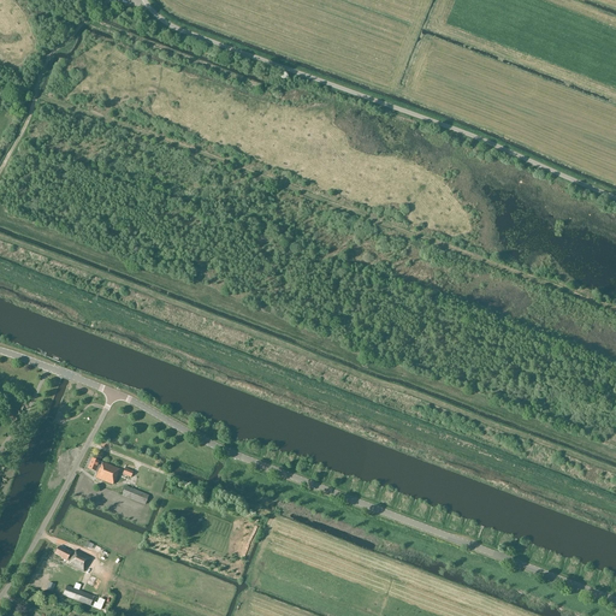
[(119,469),(102,462),(102,463),(99,462),(92,458),(88,469),(94,472),(95,471),(98,473),(95,478),(112,485),(114,480),(116,480),(119,472),(119,469)]
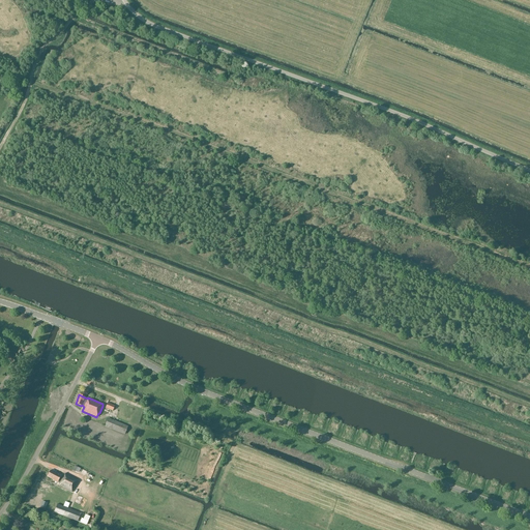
[(127,427),(108,418),(105,427),(124,435),(127,427)]
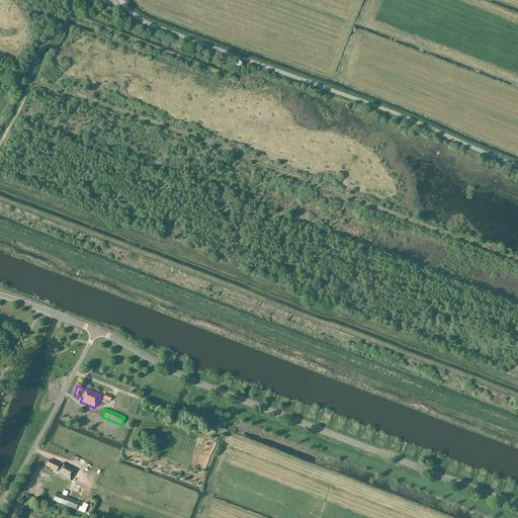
[(71,459),(74,461),(85,466),(83,470),(89,473),(92,464),(73,455),(71,459)]
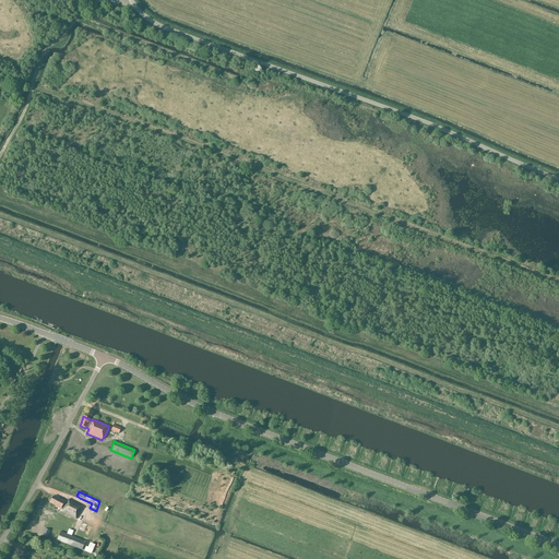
[(64,502),(52,497),(49,502),(56,506),(56,507),(60,510),(61,509),(63,510),(62,512),(75,520),(82,507),(68,500),(66,506),(63,504),(64,502)]
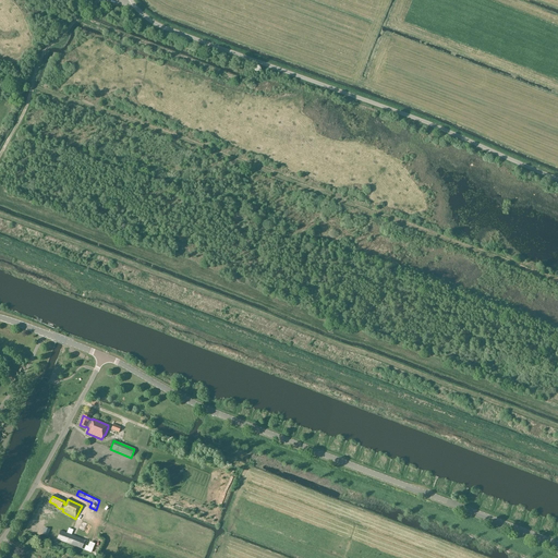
[(106,516),(110,508),(105,505),(100,513),(106,516)]
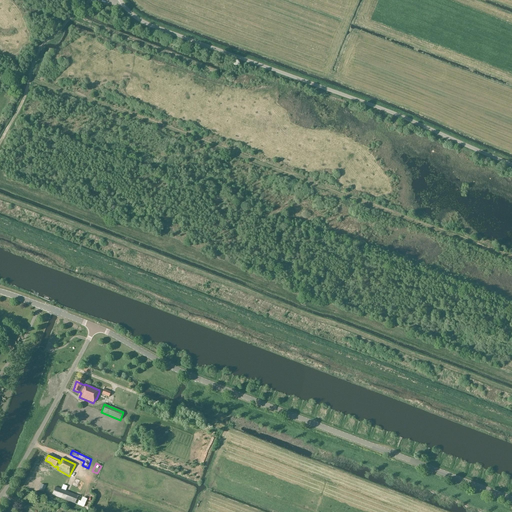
[(87,499),(78,496),(55,487),(52,495),(84,507),(87,499)]
